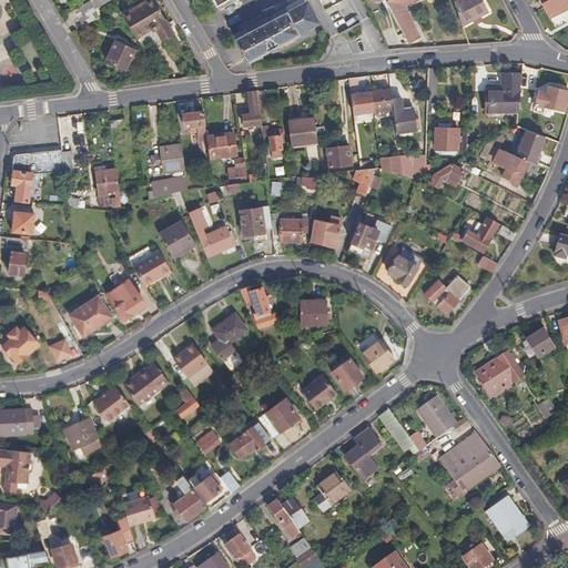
[(91,0),(73,11),(83,27),(99,17),(95,10),(111,0),(91,0)]
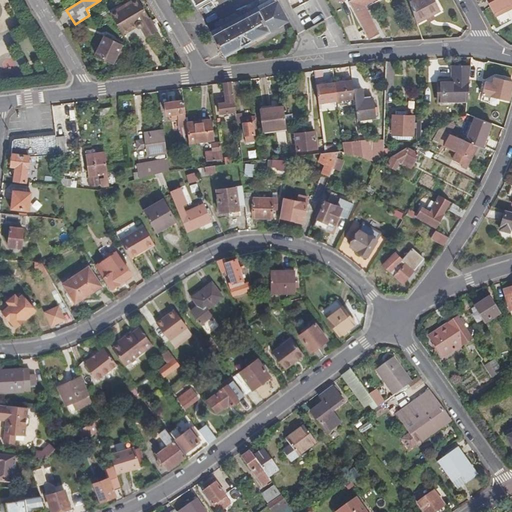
[(131,0),(110,12),(122,33),(136,25),(140,28),(143,33),(154,26),(138,0),(131,0)]
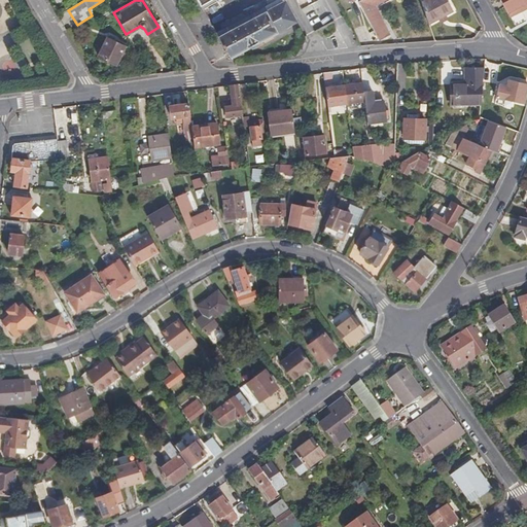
[(198,0),(204,10),(217,2),(215,0),(198,0)]
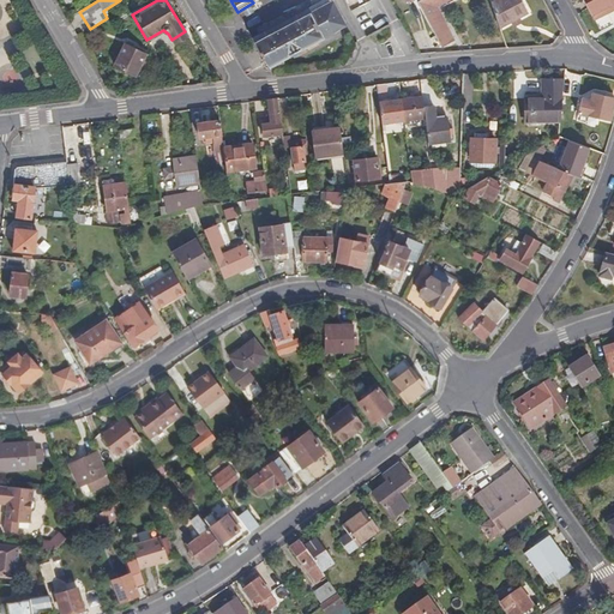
[(317,0),(253,38),(269,66),(344,22),(331,0),(317,0)]
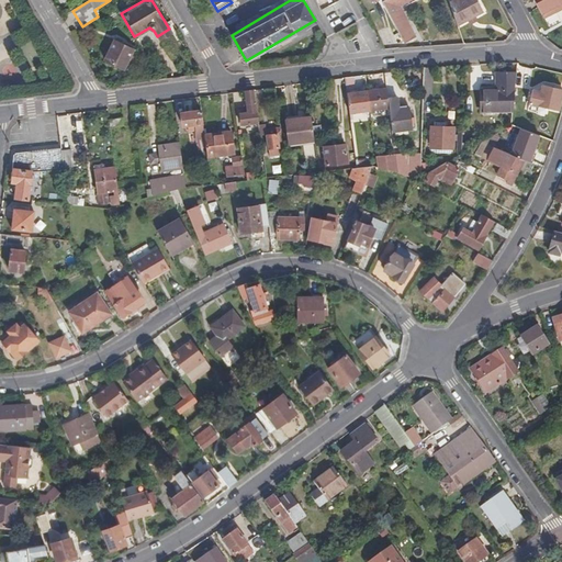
[(385,0),(383,2),(404,42),(415,36),(398,7),(411,0),(385,0)]
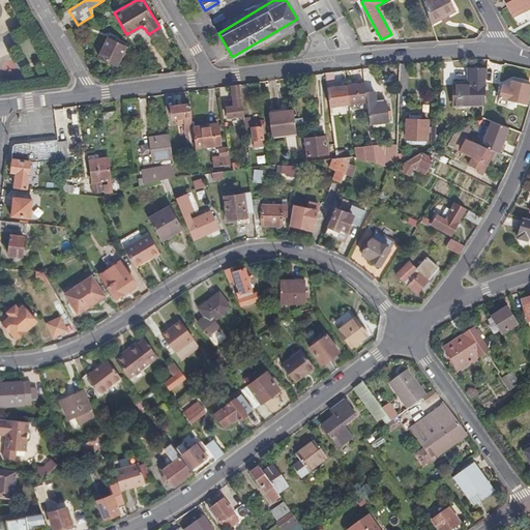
[(431,0),(423,4),(431,25),(455,11),(449,0),(431,0)]
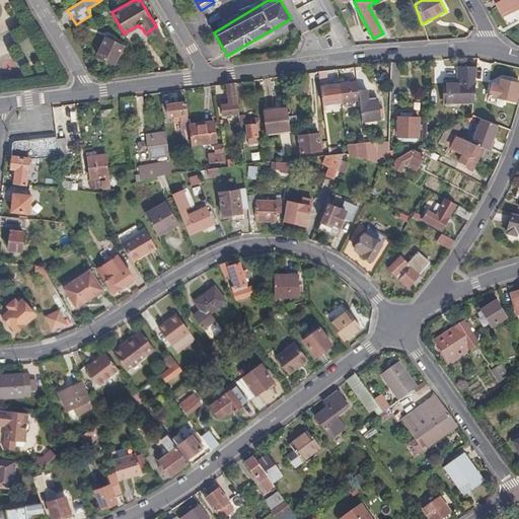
[(518,0),(495,0),(507,22),(518,15),(518,0)]
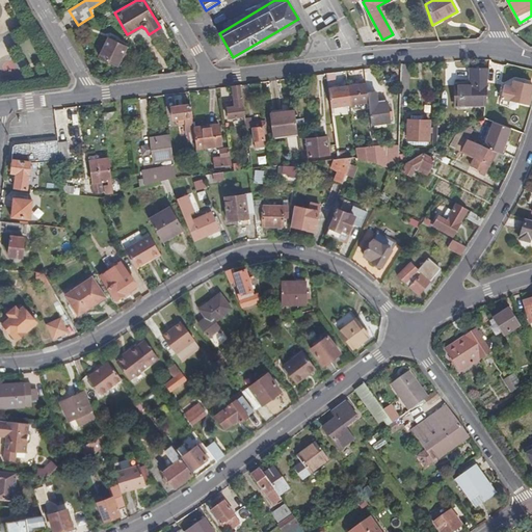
[(99,57),(117,67),(126,48),(107,40),(99,57)]
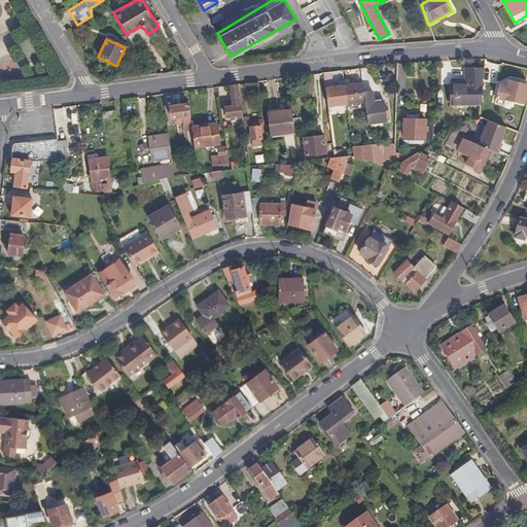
[(498,78),(501,65),(488,62),(485,75),(498,78)]
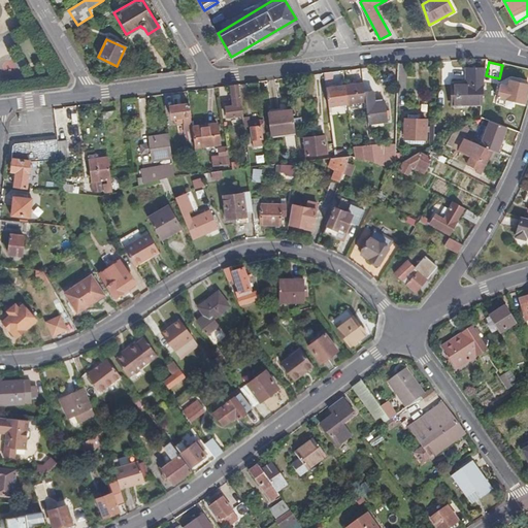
[(482,104),(486,67),(467,67),(466,85),(451,85),(451,103),(482,104)]
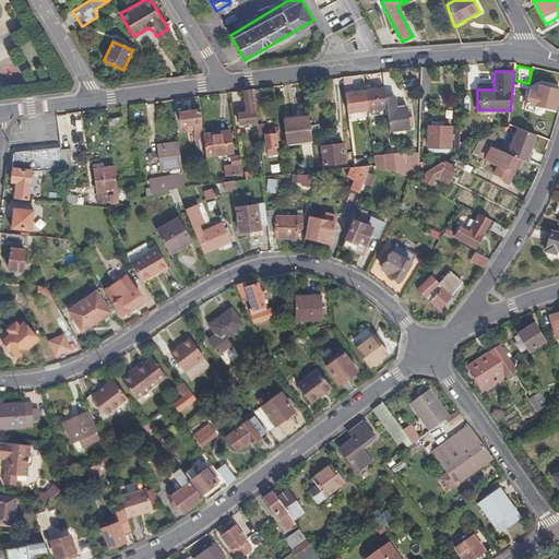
[(352,76),(343,78),(345,90),(354,88),(352,76)]
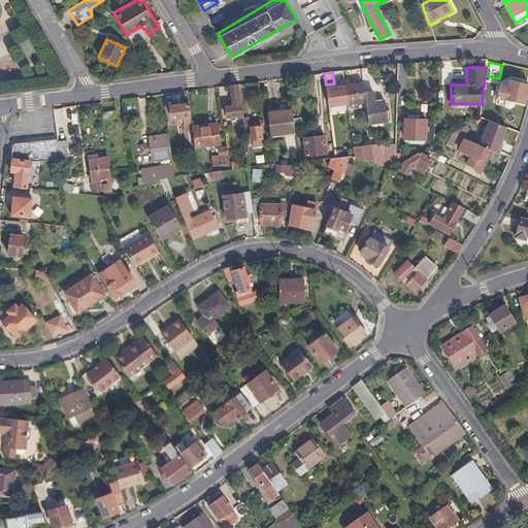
[(524,104),(527,88),(527,85),(510,80),(505,99),(524,104)]
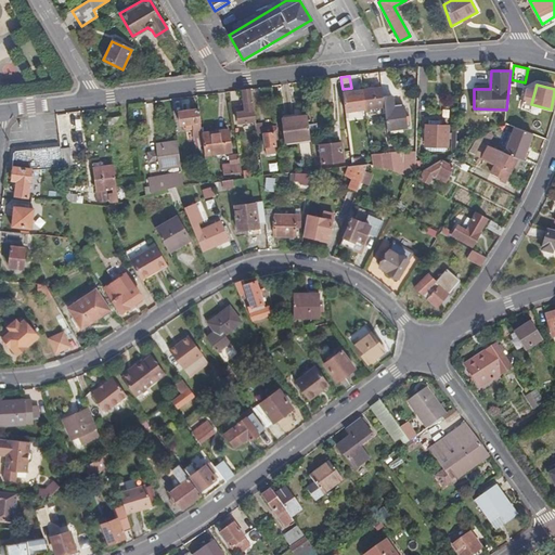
[(366,110),(368,116),(371,115),(371,108),(385,106),(383,95),(383,88),(364,90),(366,110)]
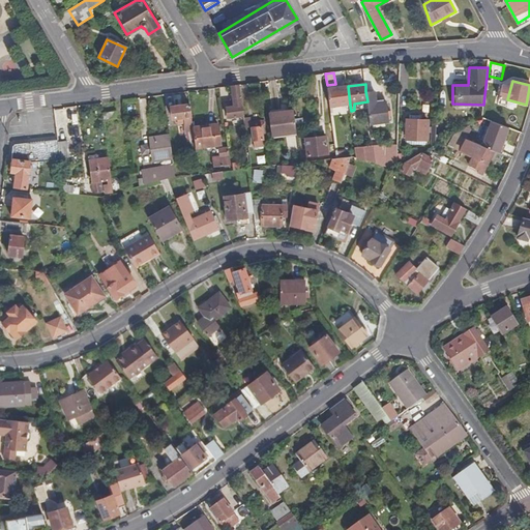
[(241,85),(232,86),(234,101),(234,107),(228,108),(227,108),(228,118),(241,116),(244,116),(241,85)]
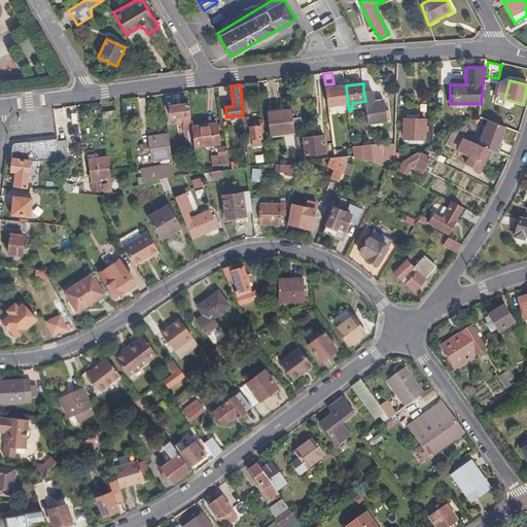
[(327,101),(328,106),(348,104),(346,85),(325,88),(327,101)]
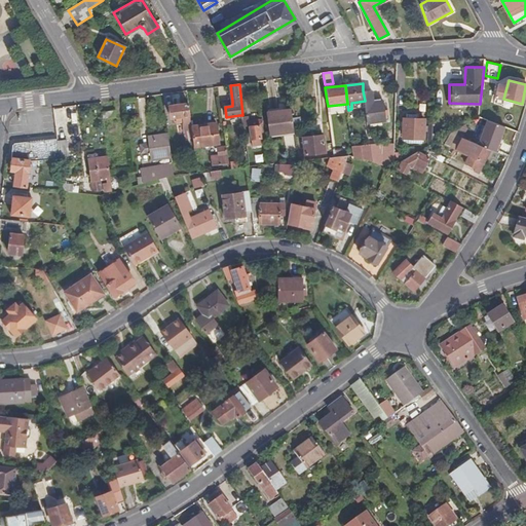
[(373,89),(363,90),(365,101),(367,122),(385,120),(383,103),(374,103),(373,89)]
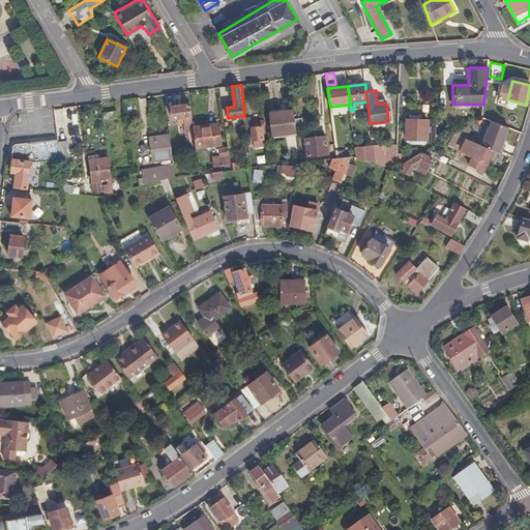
[(178,123),(185,123),(187,140),(195,139),(194,127),(190,105),(172,107),(173,119),(178,118),(178,123)]
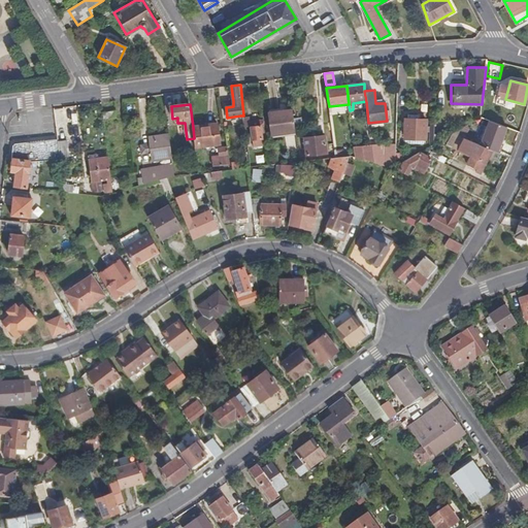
[(272,135),(296,131),(293,109),(269,112),(272,135)]
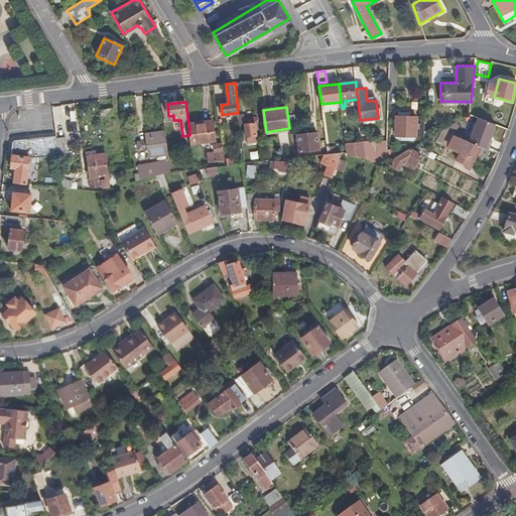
[(396,136),(415,137),(416,129),(419,128),(419,124),(416,124),(416,117),(397,116),(396,136)]
